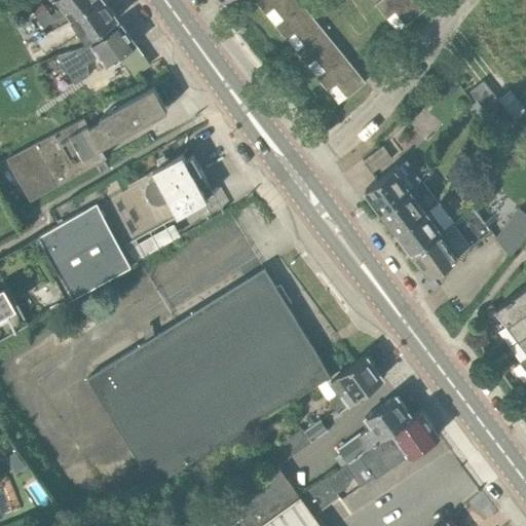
[(36,16),(44,29),(45,29),(48,32),(75,19),(98,0),(58,0),(64,7),(51,14),(47,9),(36,16)]
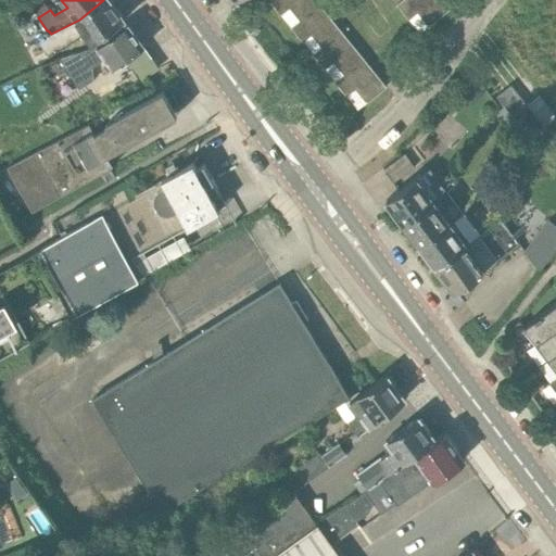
[(48,30),(47,30),(48,32),(41,36),(53,52),(60,48),(62,50),(76,45),(74,40),(86,33),(93,41),(125,20),(111,0),(103,0),(79,20),(51,34),(48,30)]
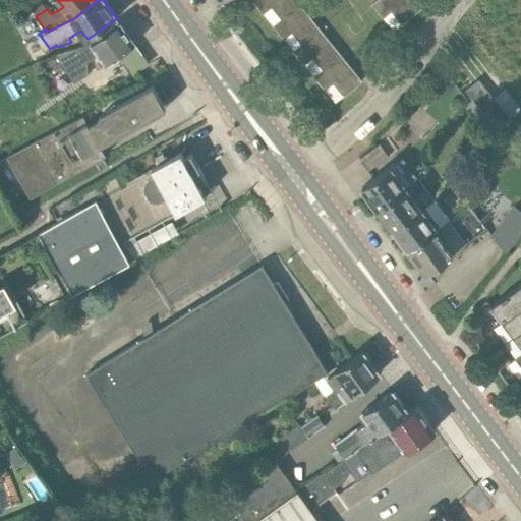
[(282,20),(300,5),(295,0),(252,0),(265,14),(272,8),(282,20)]
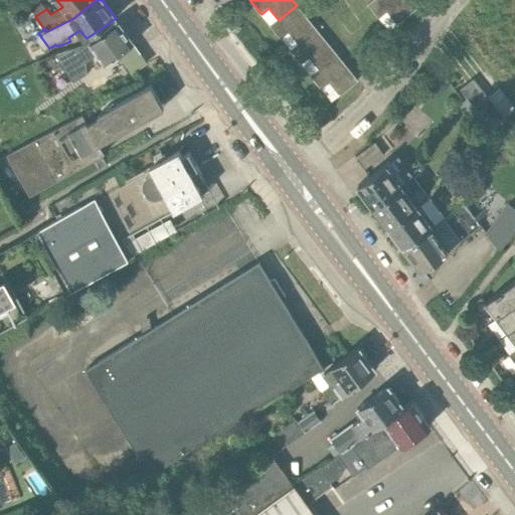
[(407,0),(373,0),(369,4),(379,17),(387,11),(397,23),(414,9),(407,0)]
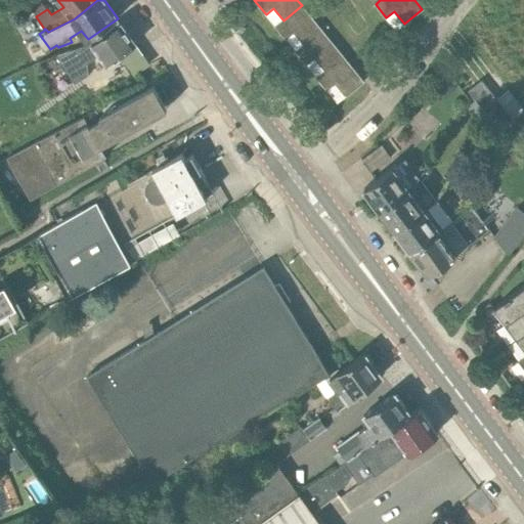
[(304,45),(322,30),(302,5),(284,20),(276,27),(287,39),(294,33),(304,45)]
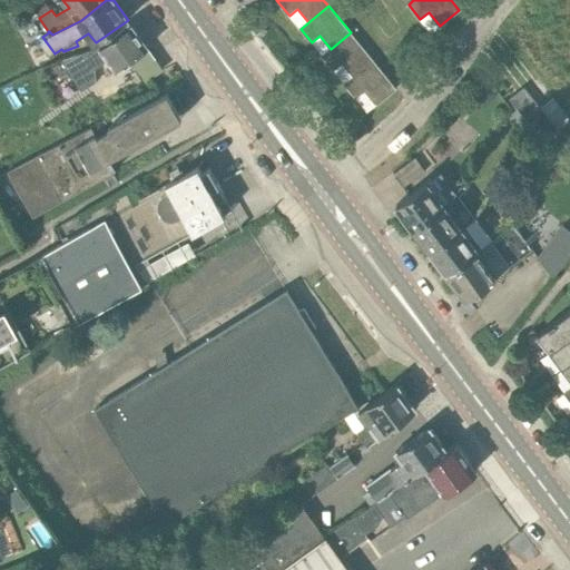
[(118,69),(148,47),(131,25),(86,51),(33,76),(78,91),(96,81),(97,67),(106,60),(107,53),(118,69)]
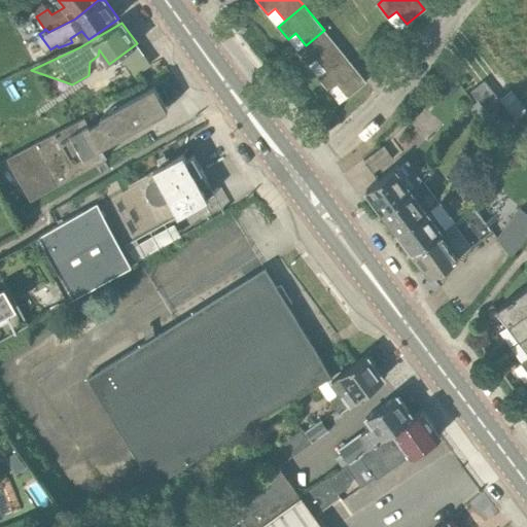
[(326,70),(345,56),(324,30),(306,45),(299,51),(309,65),(317,60),(326,70)]
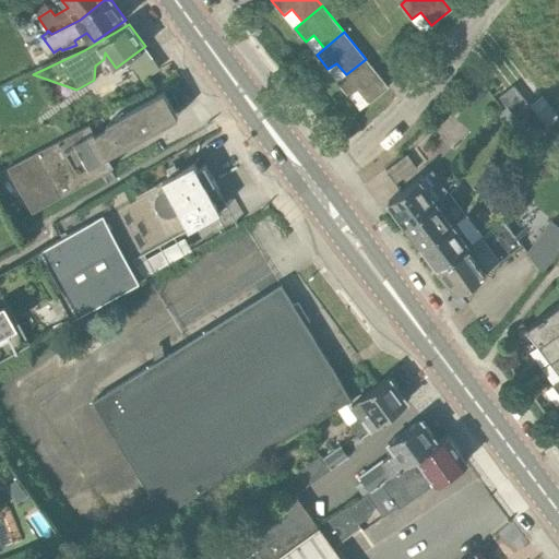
[(389,87),(366,59),(346,74),(339,82),(349,95),(358,88),(369,103),(389,87)]
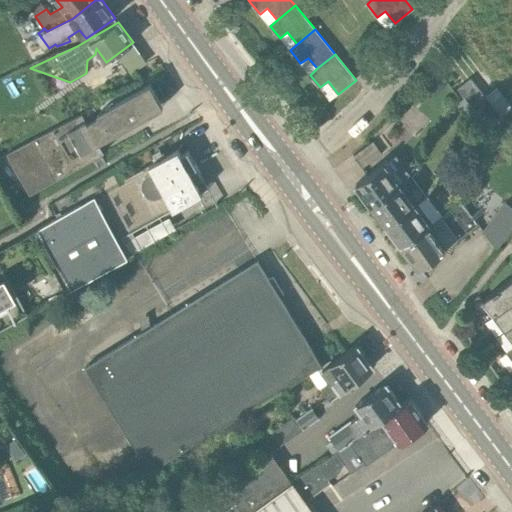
[(477,113),(487,98),(471,78),(458,89),(477,113)]
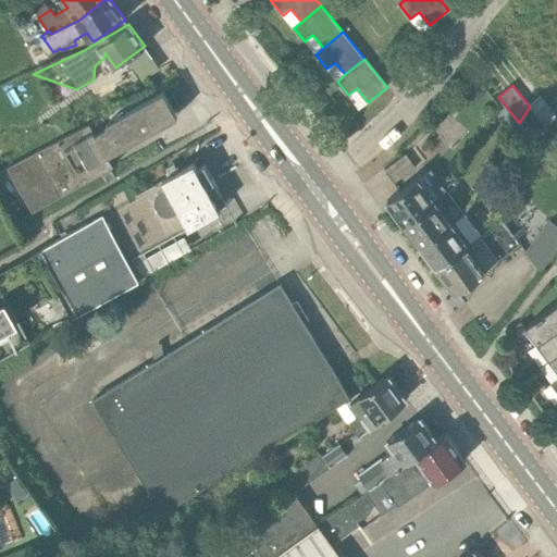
[(90,124),(7,168),(8,169),(9,169),(33,211),(32,211),(33,212),(114,166),(108,156),(177,116),(163,91),(94,132),(90,124)]
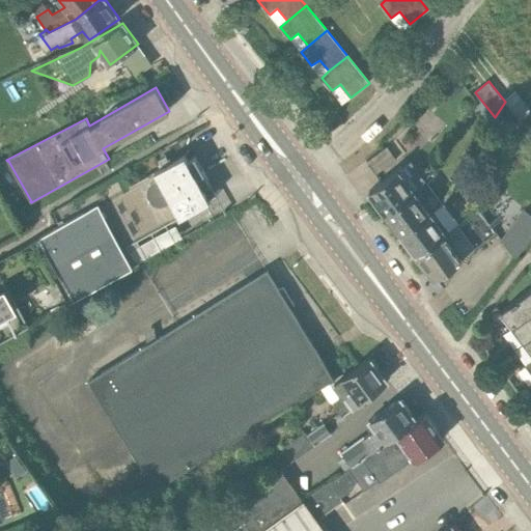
[(530,113),(530,110),(516,93),(506,102),(522,121),(530,113)]
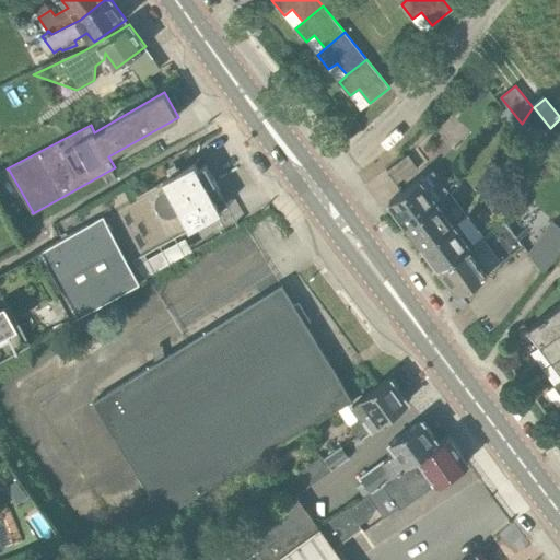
[(396,184),(418,168),(409,155),(387,171),(396,184)]
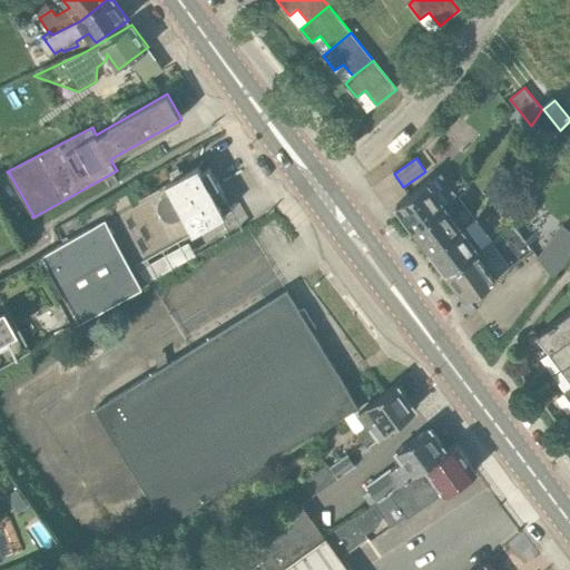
[(214,196),(223,192),(209,168),(203,173),(199,167),(185,175),(183,170),(170,177),(173,182),(39,257),(76,323),(147,282),(137,265),(225,215),(214,196)]
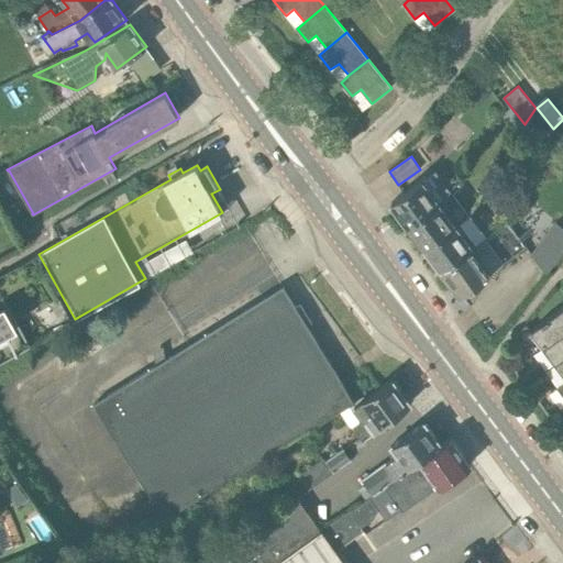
[(449,196),(452,190),(437,169),(427,177),(392,203),(408,225),(440,203),(439,202),(440,201),(443,199),(449,196)]
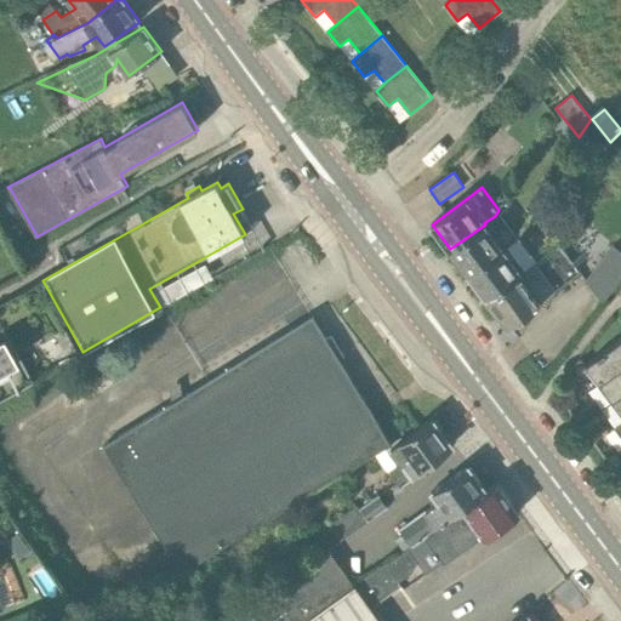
[(485,224),(450,249),(469,274),(503,248),(494,233),(497,231),(489,220),(485,222),(484,223),(485,224)]
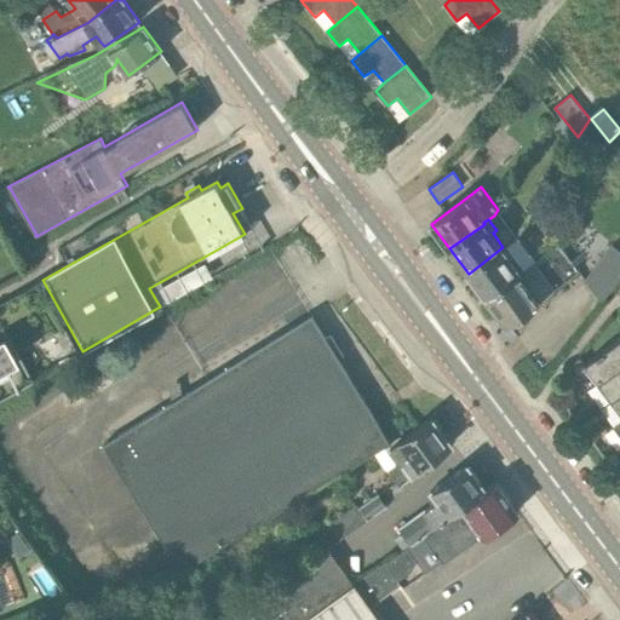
[(506,245),(503,247),(469,274),(487,298),(522,271),(511,257),(515,254),(506,245)]
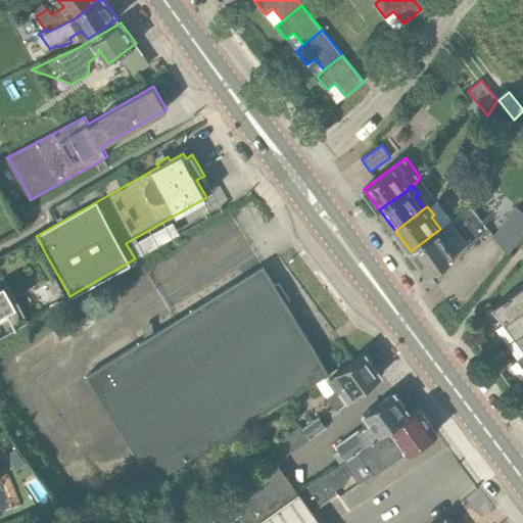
[(472,206),(440,229),(411,251),(428,274),(488,229),(472,206)]
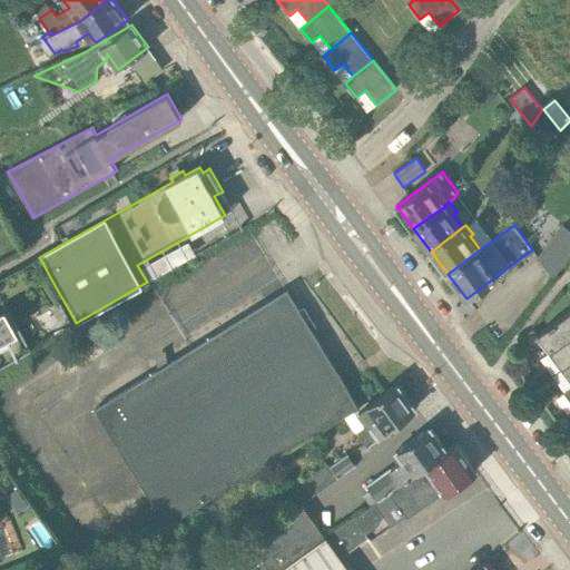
[(553,277),(569,255),(569,229),(562,225),(538,257),(553,277)]
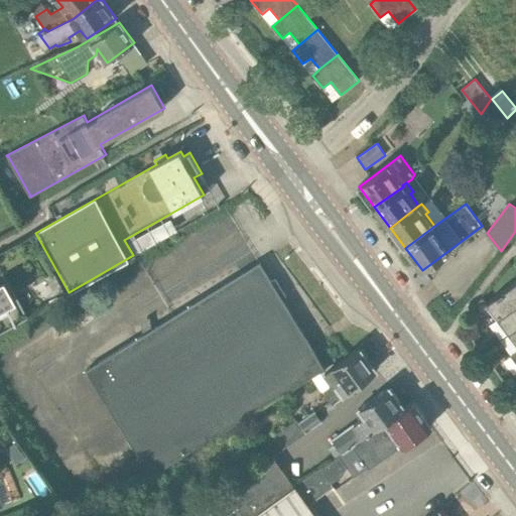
[(151,475),(326,368),(261,263),(87,370),(151,475)]
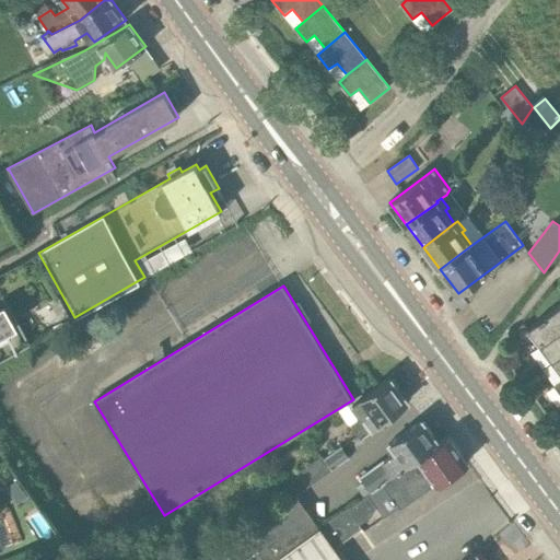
[(0,359),(30,342),(0,290),(0,359)]
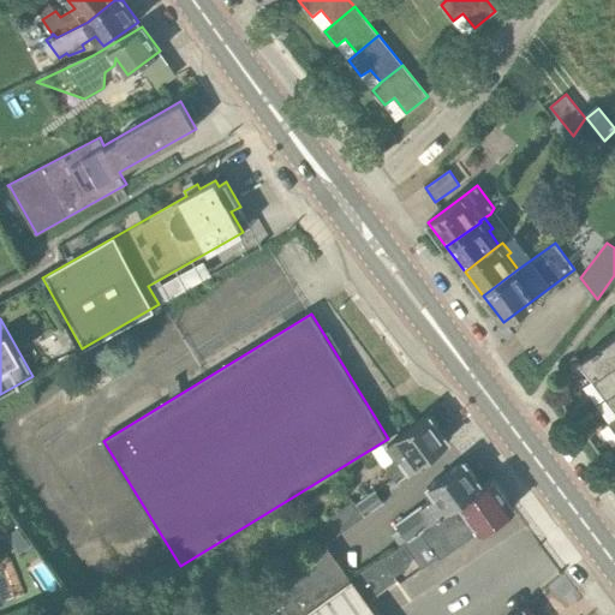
[(614,335),(580,360),(595,380),(614,364),(614,335)]
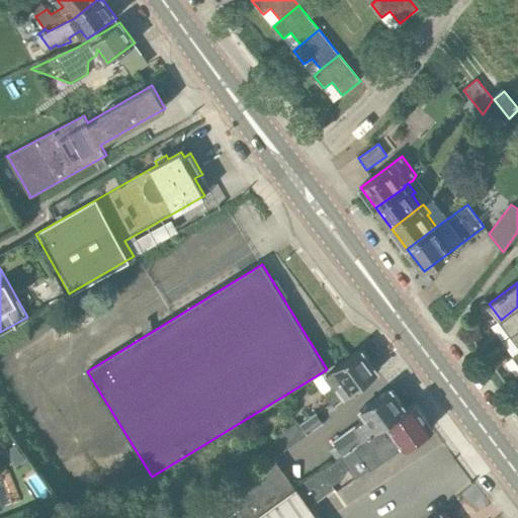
[(517,307),(501,320),(512,335),(517,330),(517,307)]
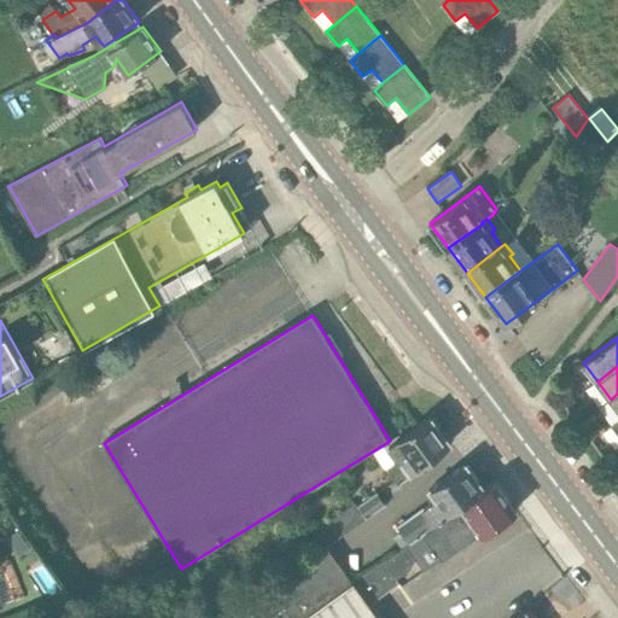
[(401,484),(441,454),(439,453),(452,443),(431,415),(390,447),(400,460),(389,468),(401,484)]
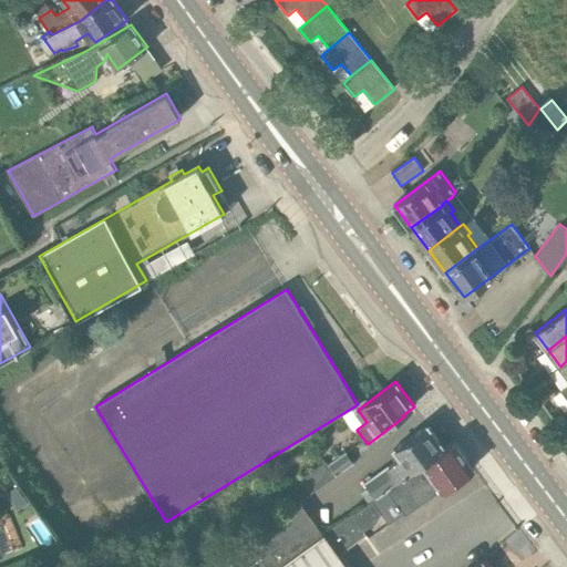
[(375,498),(388,490),(445,449),(429,425),(395,449),(402,457),(366,484),(375,498)]
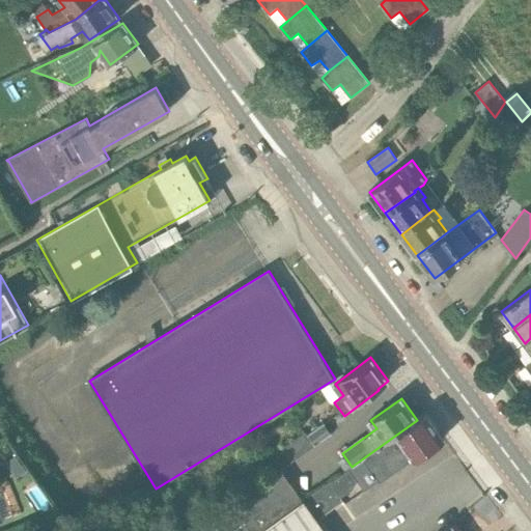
[(417,420),(363,458),(352,467),(348,469),(357,481),(364,492),(379,481),(380,482),(413,458),(443,437),(426,414),(417,420)]
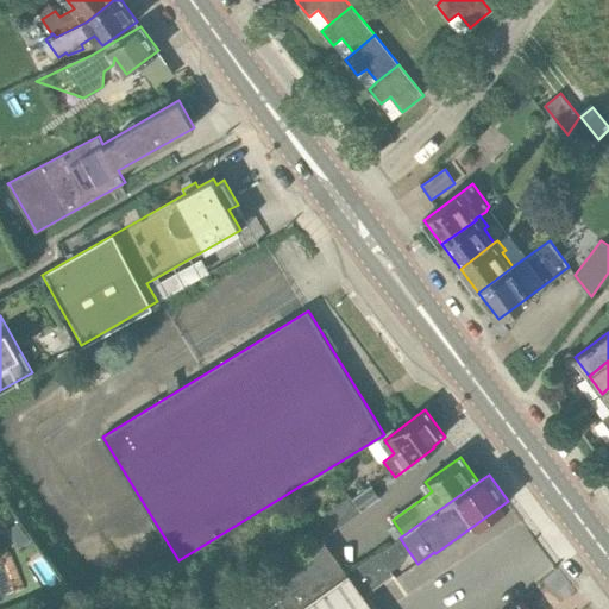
[(334,531),(381,497),(371,485),(352,500),(350,495),(322,515),(334,531)]
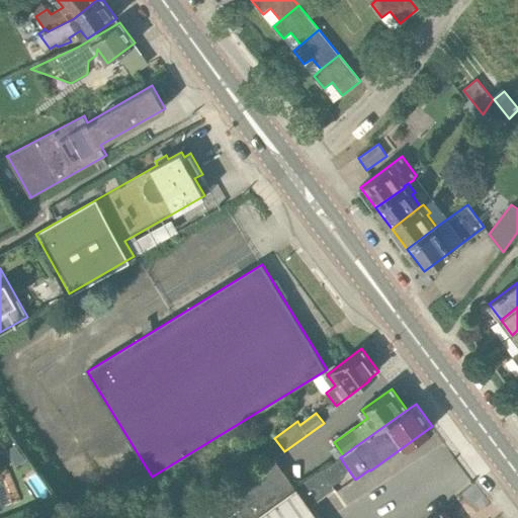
[(12,459),(21,452),(15,445),(6,451),(12,459)]
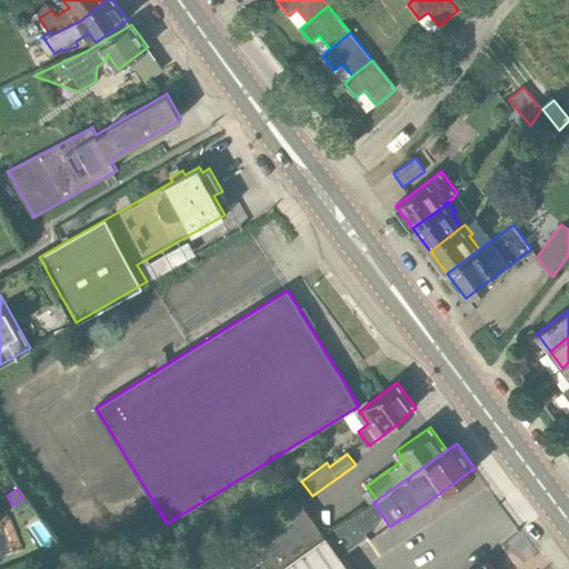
[(373,502),(326,536),(279,568),(349,568),(340,556),(368,536),(366,533),(379,523),(377,519),(382,516),(373,502)]
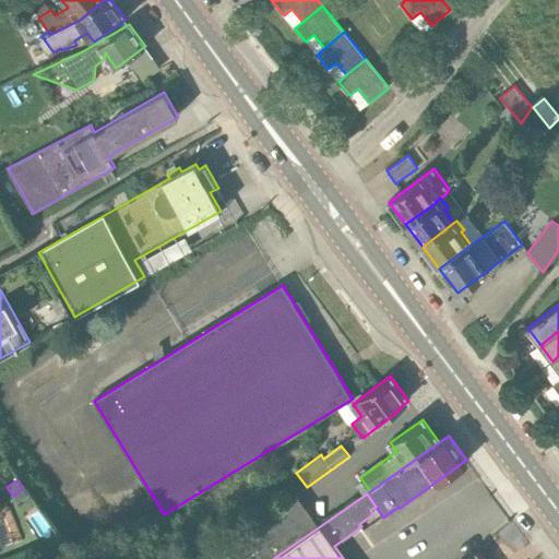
[(233,558),(274,558),(320,526),(298,495),(225,548),(233,558)]
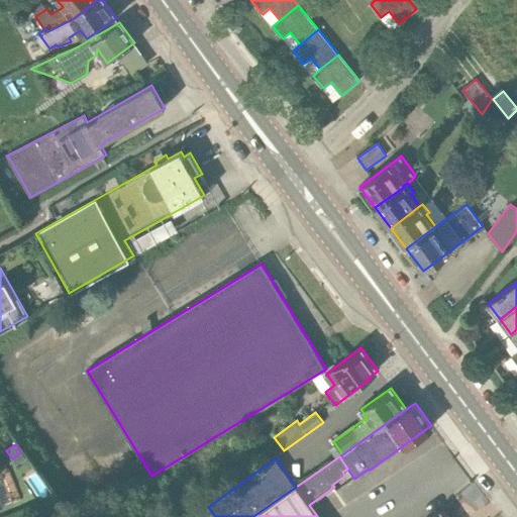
[(6,473),(0,475),(0,485),(7,505),(16,501),(6,473)]
